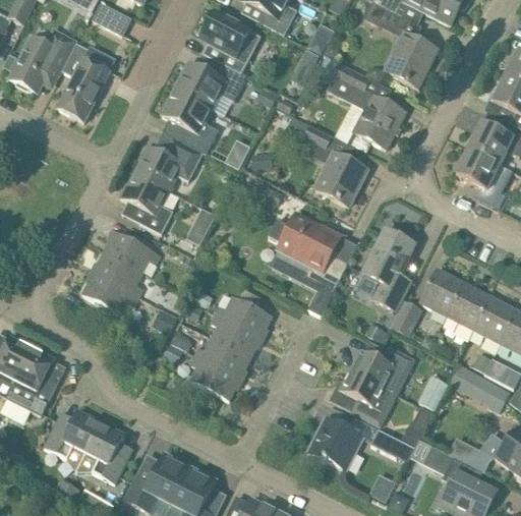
[(16,0),(8,17),(23,24),(36,0),(16,0)]
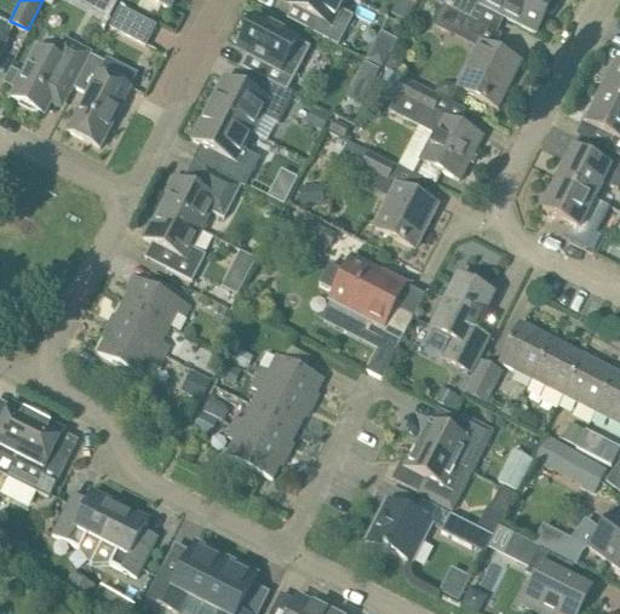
[(87,0),(84,6),(107,17),(116,0),(87,0)]
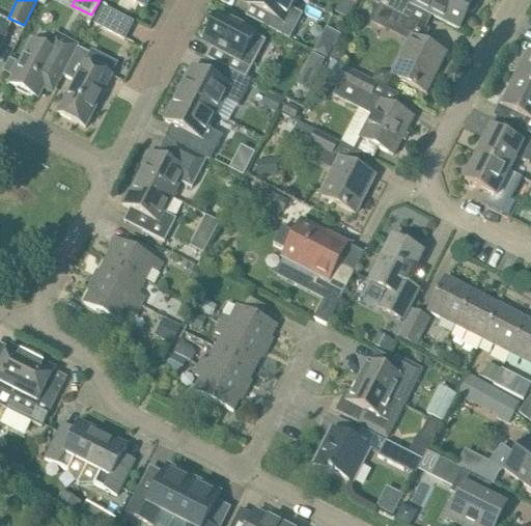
[(291,5),(295,0),(248,0),(270,11),(263,23),(289,36),(303,11),(291,5)]
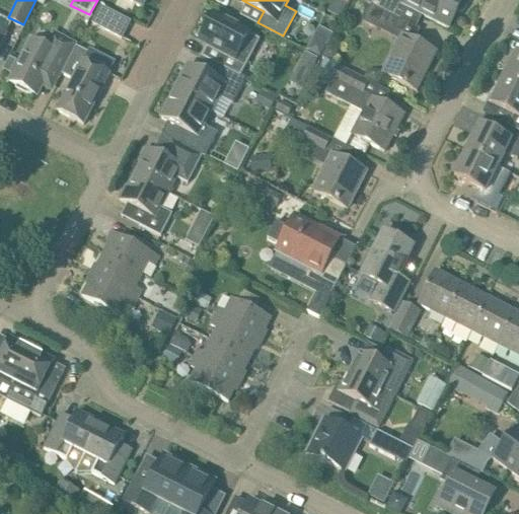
[(369,0),(371,1),(409,20),(399,15),(405,2),(423,11),(448,24),(457,7),(460,9),(463,8),(467,0),(369,0)]
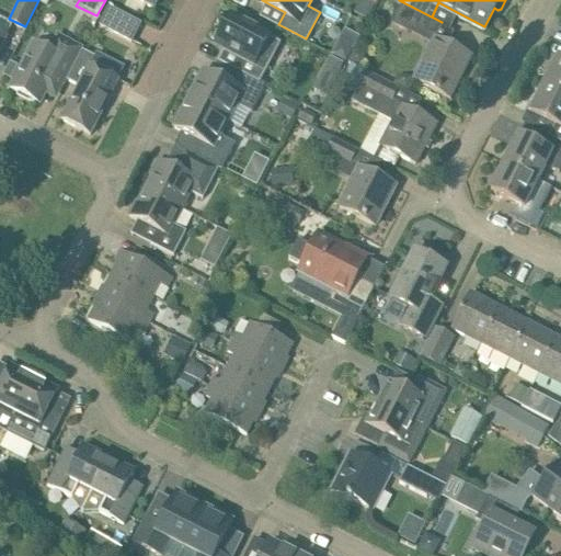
[(442,22),(401,1),(391,19),(426,36),(435,19),(442,22)]
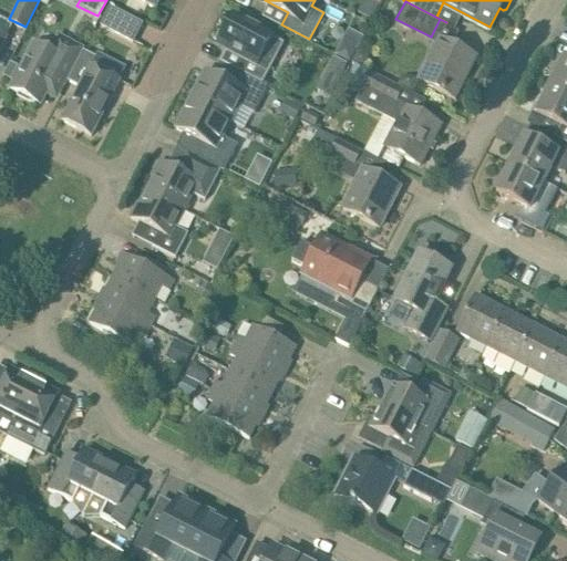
[(142,21),(111,4),(102,22),(133,39),(142,21)]
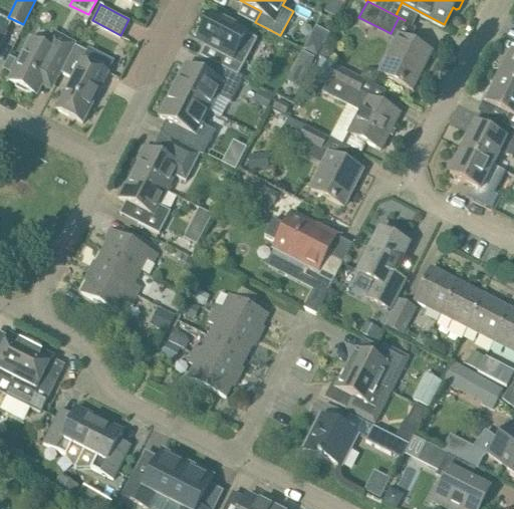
[(216,59),(239,71),(257,36),(211,12),(208,19),(204,17),(195,34),(199,36),(198,37),(221,49),(216,59)]
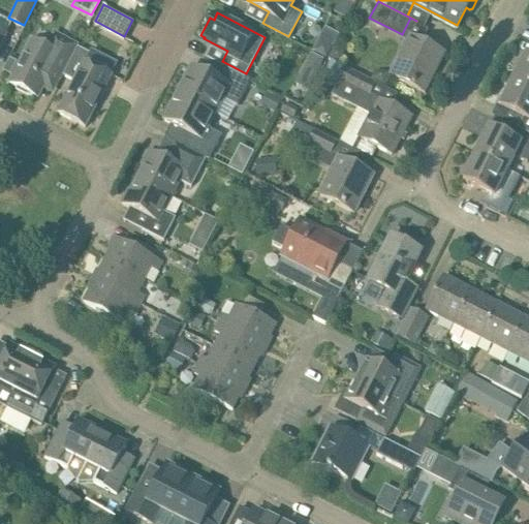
[(55,89),(64,71),(67,65),(79,44),(80,42),(58,32),(51,47),(33,37),(11,80),(38,94),(44,84),(55,89)]
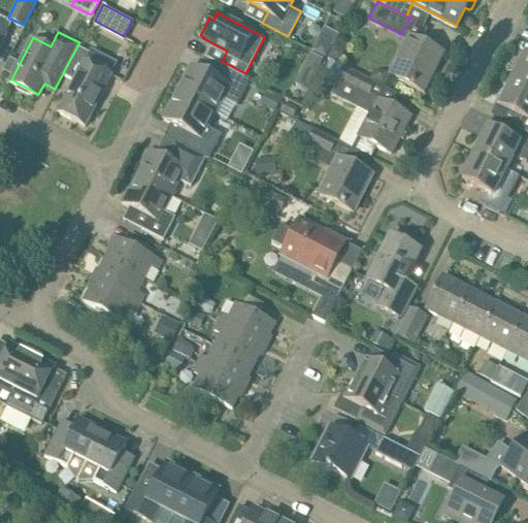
[(442,51),(409,33),(390,71),(423,88),(442,51)]
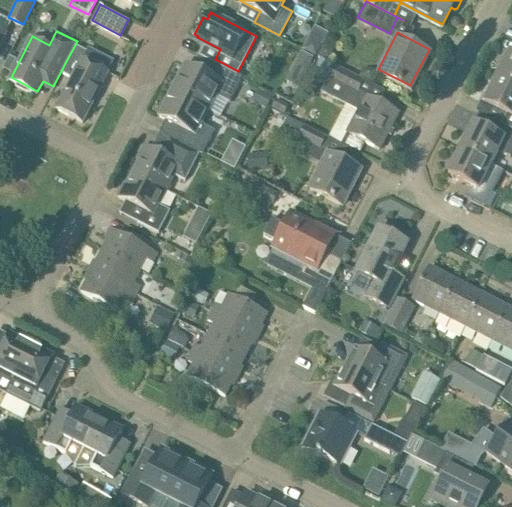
[(76,43),(65,63),(62,69),(72,75),(56,107),(82,121),(108,71),(81,57),(86,48),(76,43)]
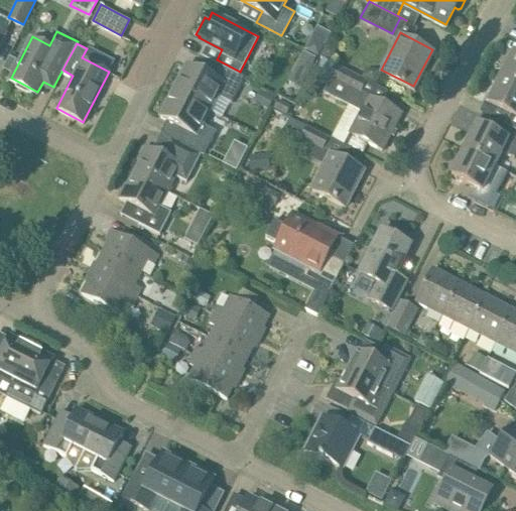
[(317,55),(302,47),(294,61),(309,70),(317,55)]
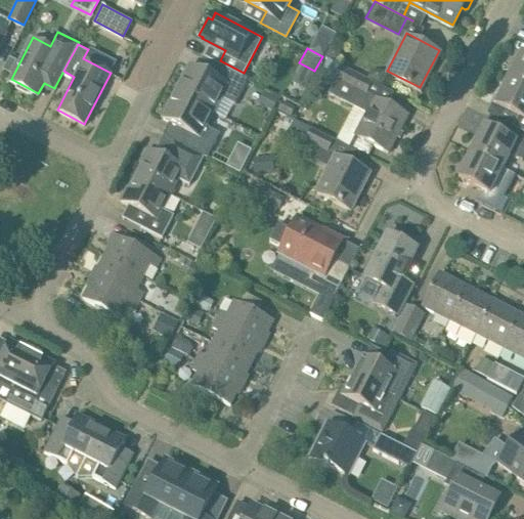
[(508,76),(523,84),(523,51),(521,50),(508,76)]
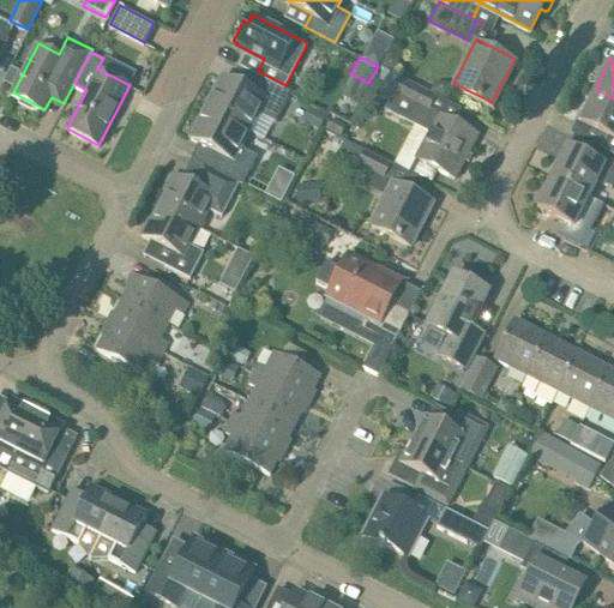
[(437,92),(401,73),(401,74),(384,65),(374,85),(391,94),(385,107),(429,128),(416,155),(455,175),(477,131),(435,109),(437,108),(431,106),(437,92)]
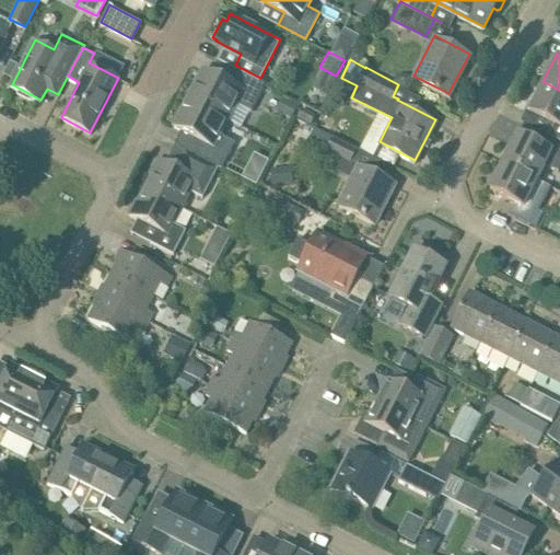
[(190,95),(229,115),(236,101),(252,110),(265,83),(259,80),(260,78),(235,65),(234,66),(229,62),(229,64),(240,69),(232,83),(203,69),(190,95)]
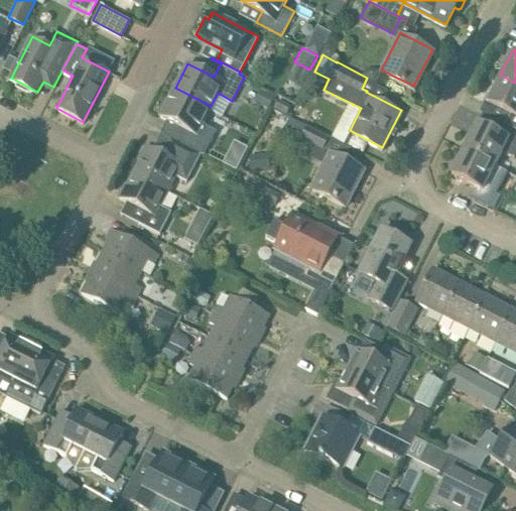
[(510,125),(515,128),(515,83),(500,75),(488,100),(515,114),(510,125)]
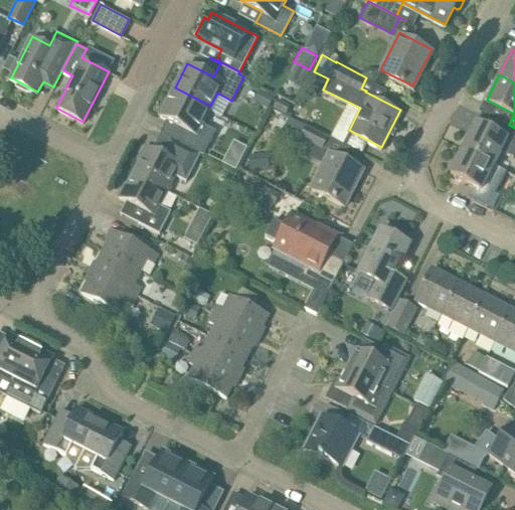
[(273,94),(260,87),(253,99),(267,106),(273,94)]
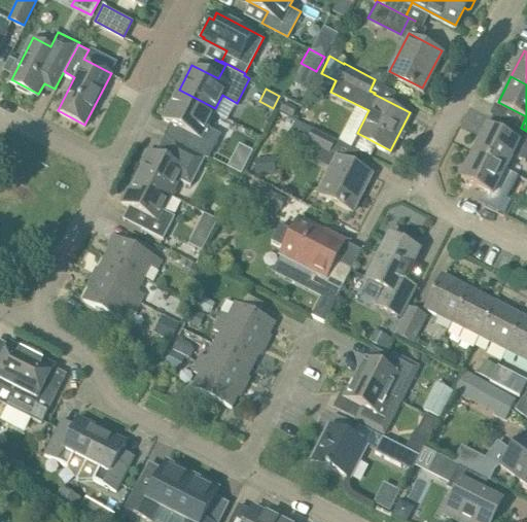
[(207,125),(215,108),(179,90),(165,117),(191,132),(184,144),(209,157),(221,132),(207,125)]
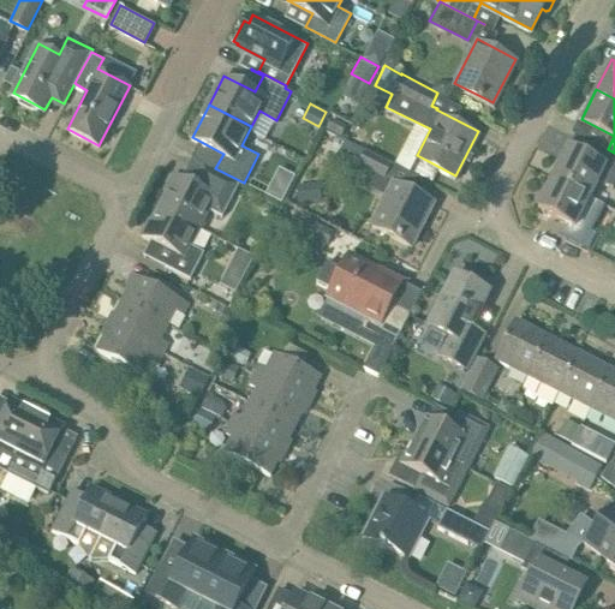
[(347,123),(332,114),(326,125),(341,133),(347,123)]
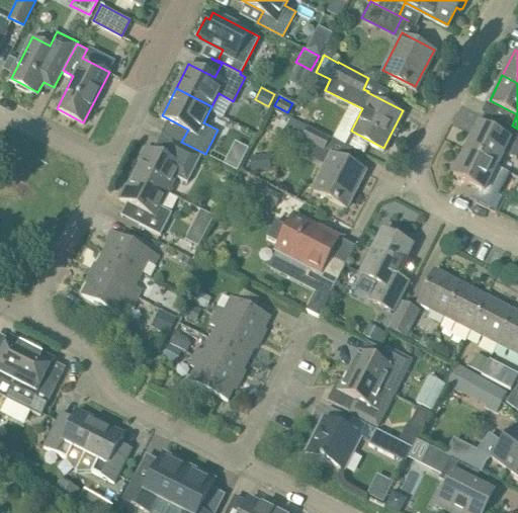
[(308,124),(296,118),(290,131),(300,137),(323,149),(330,137),(308,124)]
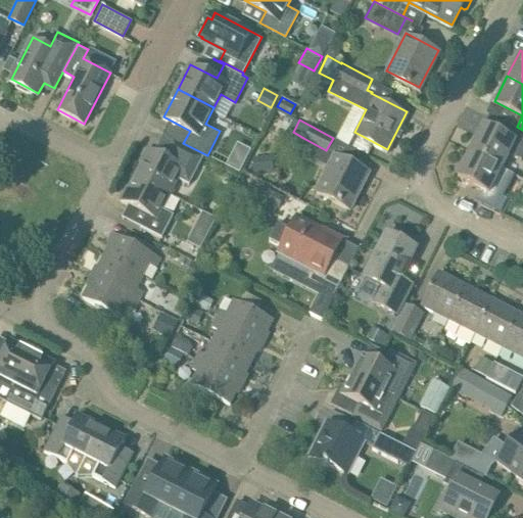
[(521,156),(522,153),(522,130),(517,127),(512,124),(506,135),(483,124),(470,149),(502,165),(509,150),(521,156)]
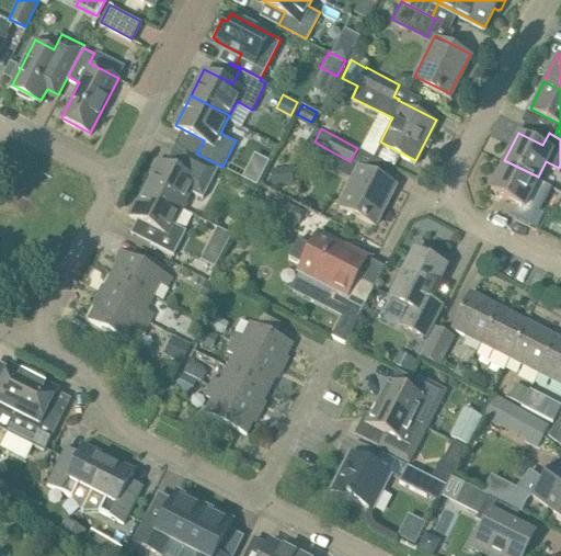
[(146,188),(182,206),(191,190),(203,195),(215,171),(192,159),(185,173),(157,159),(150,172),(152,173),(146,188)]
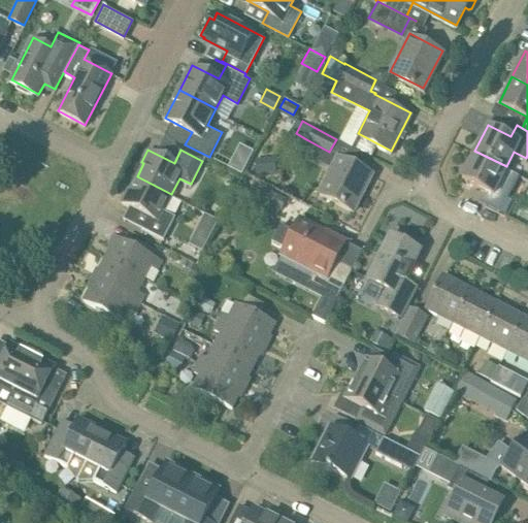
[(506,166),(474,151),(462,176),(493,192),(506,198),(519,173),(506,166)]
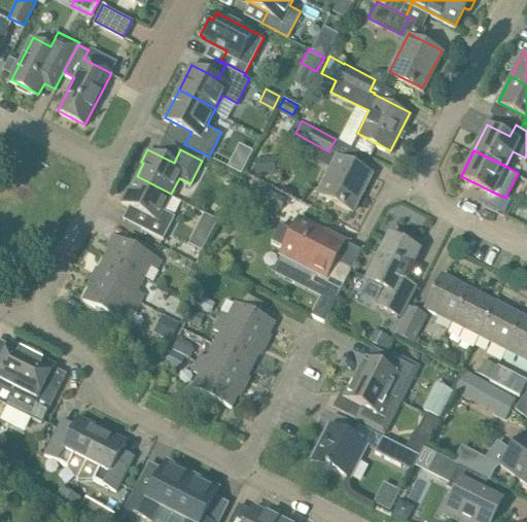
[(258,154),(258,167),(276,167),(276,154),(258,154)]
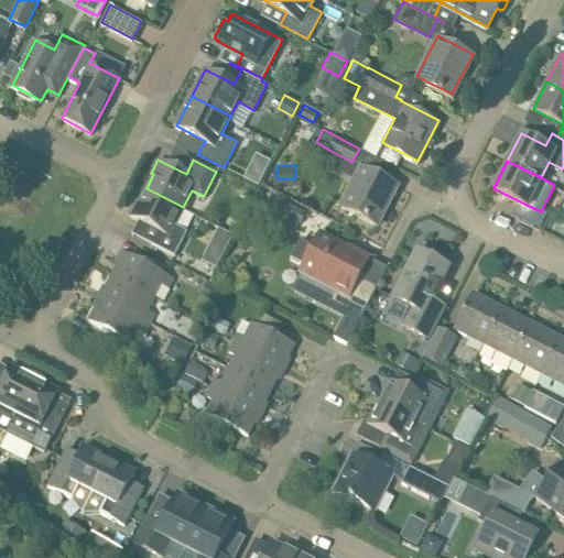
[(398,184),(360,165),(340,204),(377,222),(398,184)]
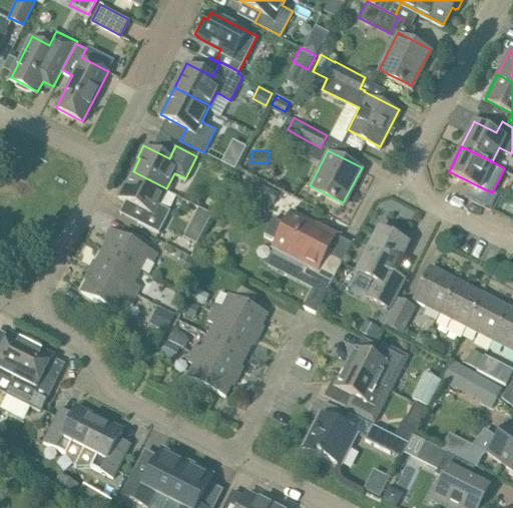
[(221,160),(235,167),(239,158),(226,151),(221,160)]
